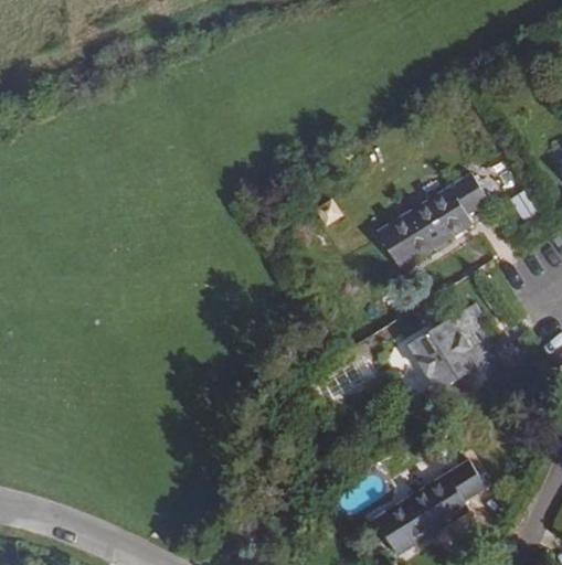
[(470,172),(375,232),(400,269),(473,223),(468,216),(489,202),(470,172)]
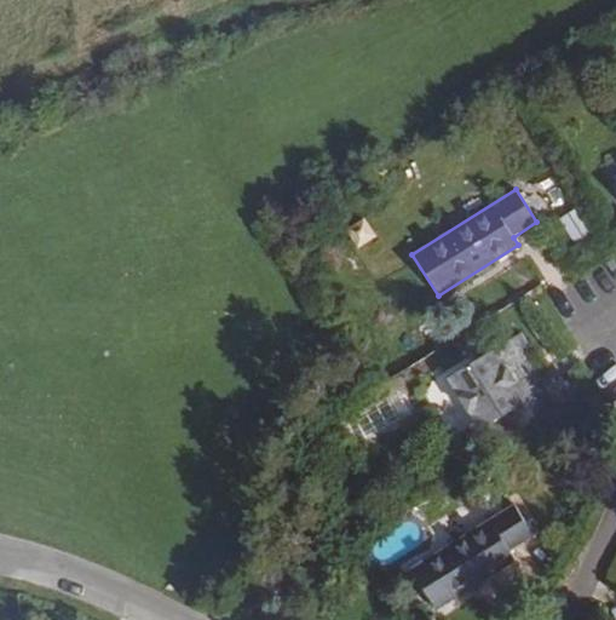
[(569,244),(588,231),(573,206),(553,217),(569,244)]
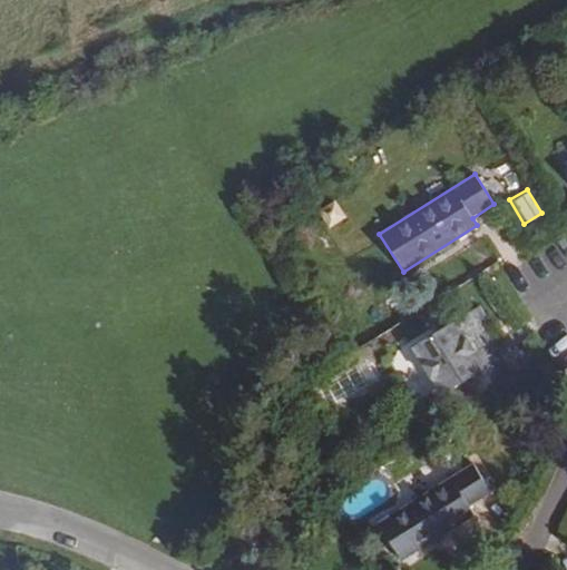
[(478,306),(410,347),(440,395),(465,381),(502,357),(488,333),(492,330),(478,306)]
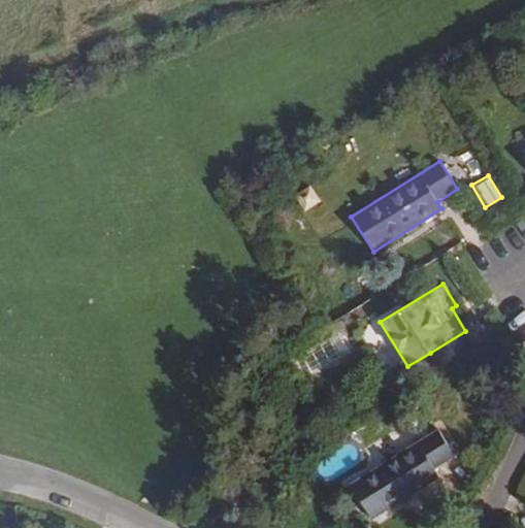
[(465,331),(430,353),(438,368),(479,343),(456,305),(452,308),(465,331)]
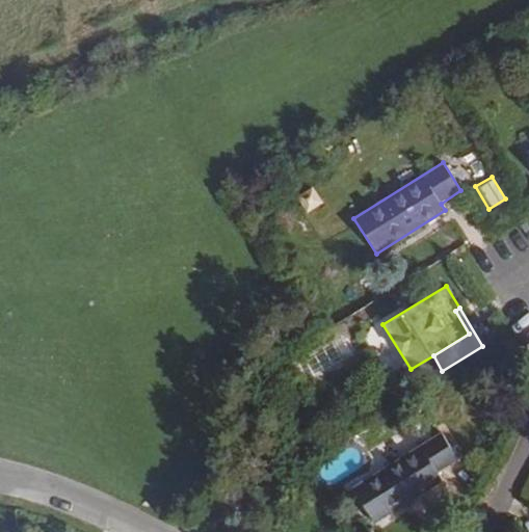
[(440,433),(350,488),(373,524),(442,482),(437,474),(456,461),(440,433)]
